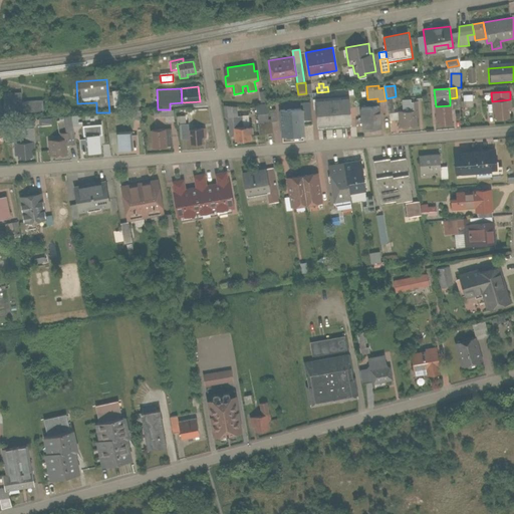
[(18,104),(17,94),(2,95),(3,114),(40,111),(39,103),(18,104)]
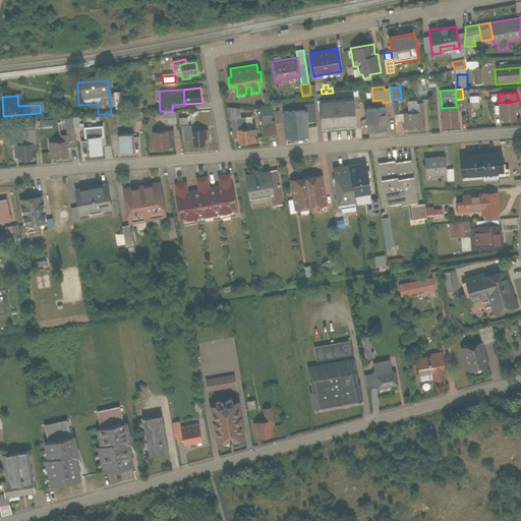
[(357,125),(356,119),(355,110),(355,98),(321,101),(323,128),(357,125)]
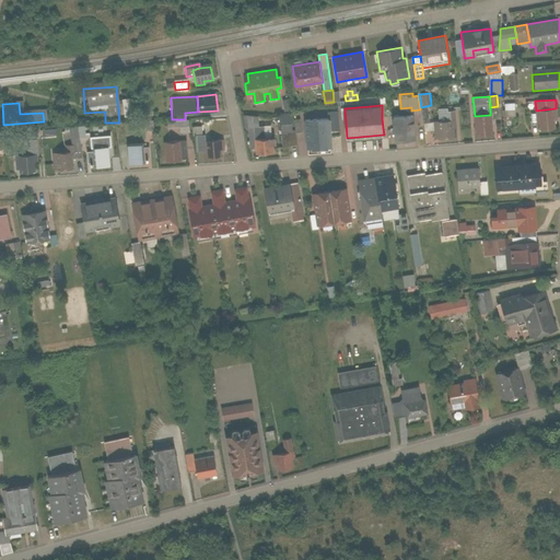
[(557,118),(556,108),(536,111),(537,124),(539,124),(539,129),(556,128),(555,119),(557,118)]
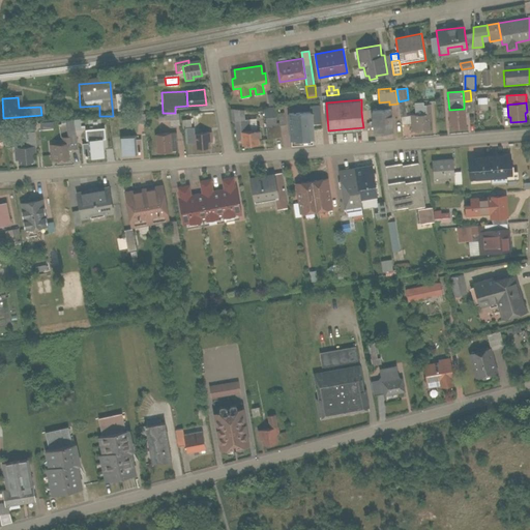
[(431,121),(430,105),(422,106),(423,115),(412,115),(413,122),(413,129),(429,128),(429,121),(431,121)]
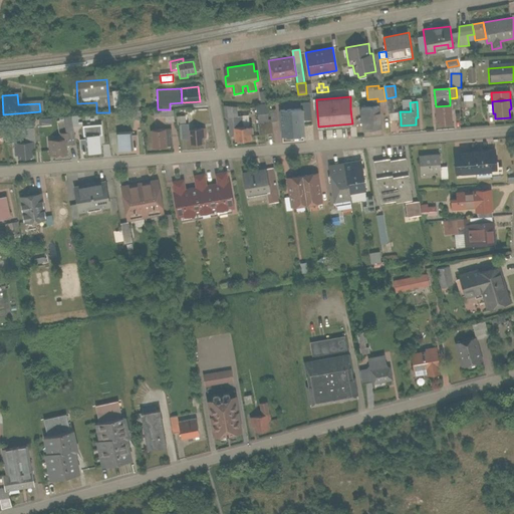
[(301,109),(302,120),(311,119),(310,103),(301,104),(301,109)]
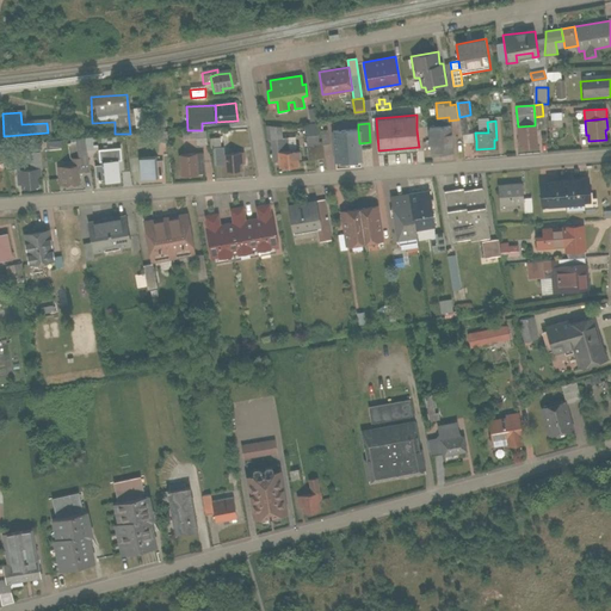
[(273,162),(279,161),(278,152),(276,127),(266,125),(267,140),(271,140),(273,162)]
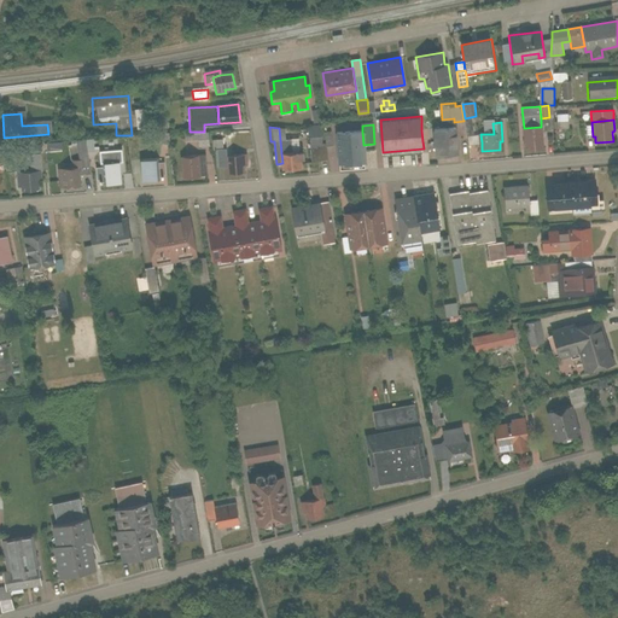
[(321,143),(320,127),(309,127),(310,143),(321,143)]
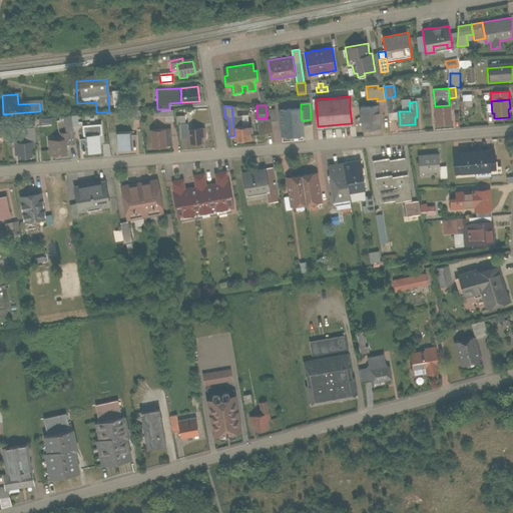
[(435,106),(436,123),(451,122),(449,105),(435,106)]
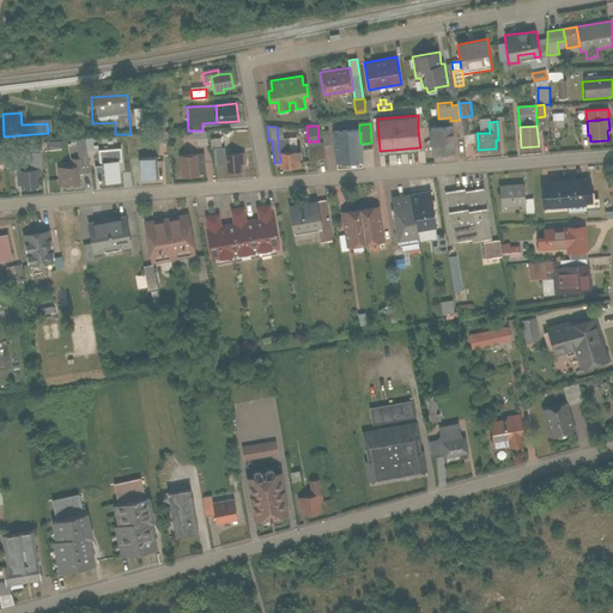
[(283,127),(277,127),(279,152),(298,151),(297,137),(284,138),(283,127)]
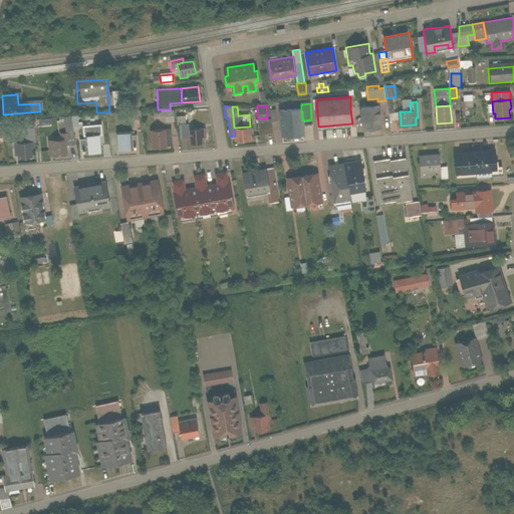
[(361,130),(382,127),(381,116),(380,106),(359,107),(360,117),(361,130)]
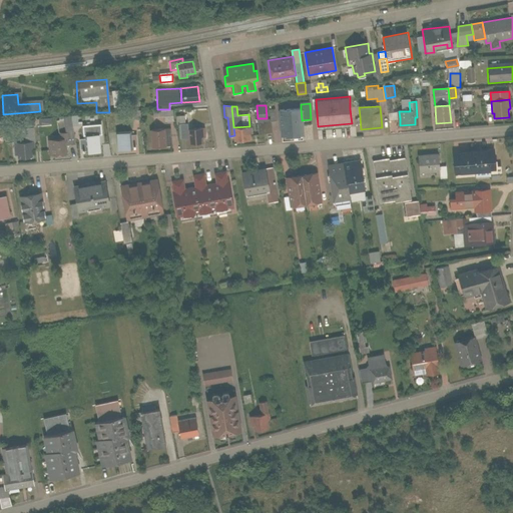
[(350,108),(351,117),(360,117),(359,107),(350,108)]
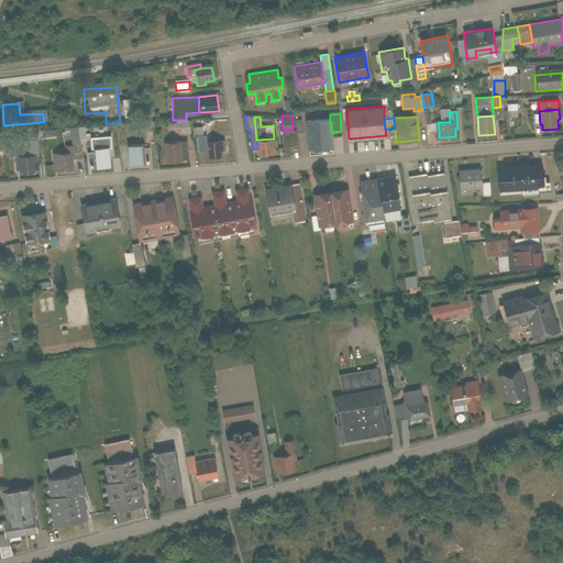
[(305,133),(302,120),(294,121),(295,130),(296,134),(305,133)]
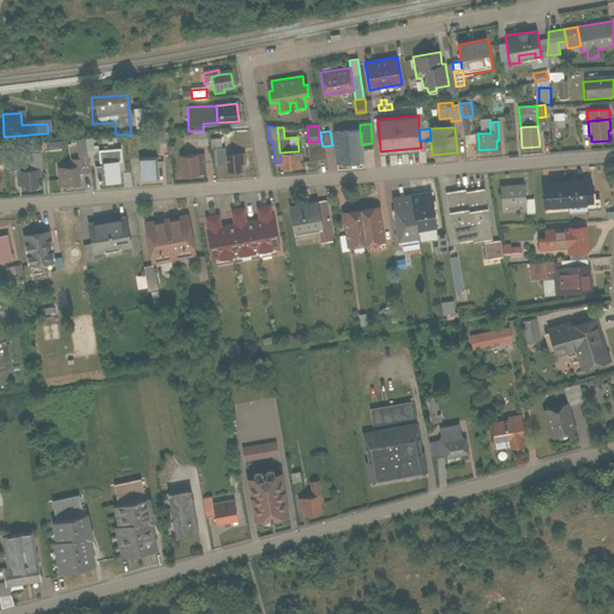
[(337,161),(362,160),(361,144),(360,131),(335,132),(337,161)]
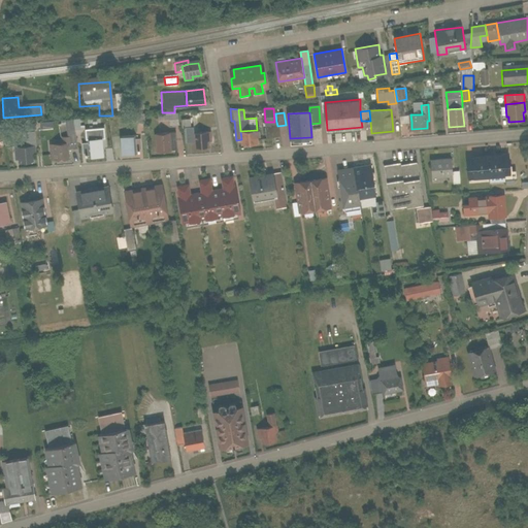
[(401,124),(411,122),(410,114),(401,117),(401,119),(401,124)]
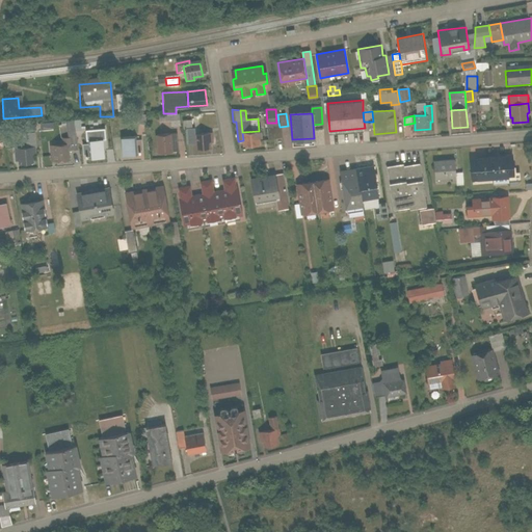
[(186,128),(192,128),(191,120),(183,121),(184,128),(186,128)]
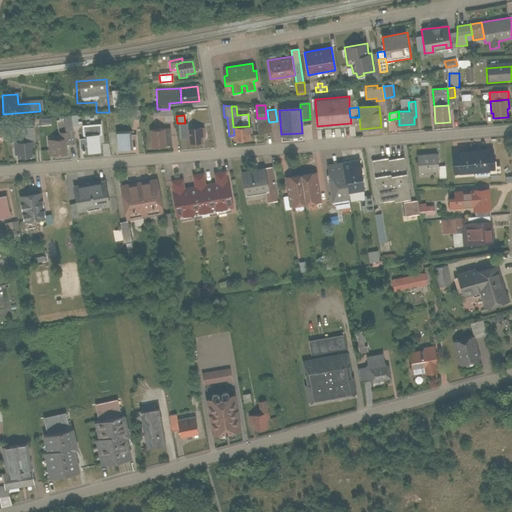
[(66,132),(66,133),(67,144),(74,143),(73,126),(72,116),(65,116),(65,119),(66,132)]
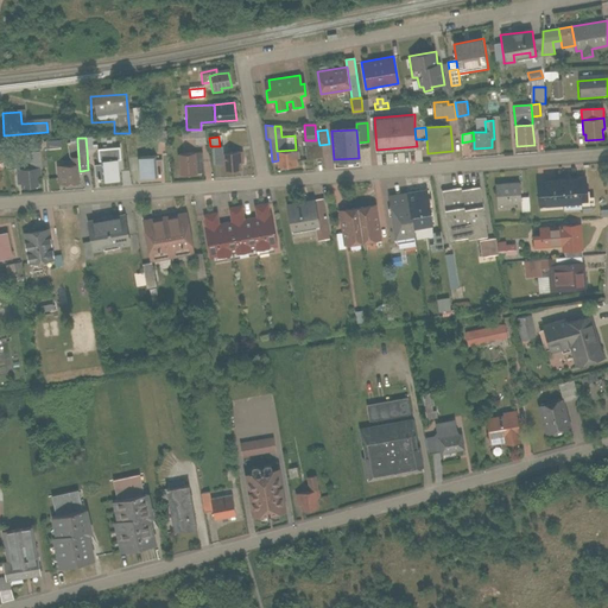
[(316,140),(305,140),(306,159),(321,158),(320,145),(318,140),(316,140)]
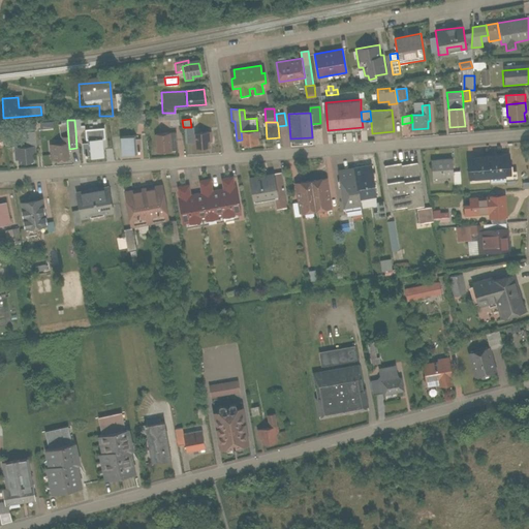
[(60,136),(68,136),(67,123),(59,124),(60,136)]
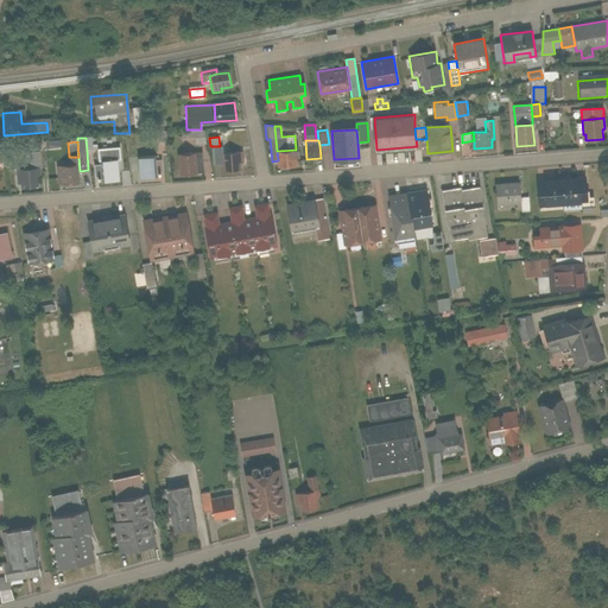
[(119,181),(119,159),(121,159),(120,146),(99,147),(99,160),(103,160),(105,181),(119,181)]
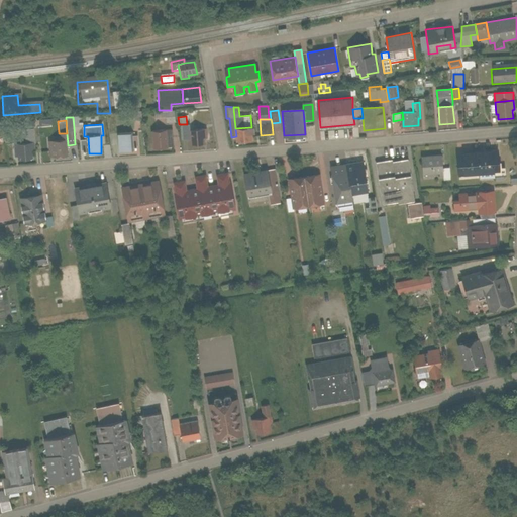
[(191,139),(190,130),(189,124),(187,124),(181,124),(182,139),(191,139)]
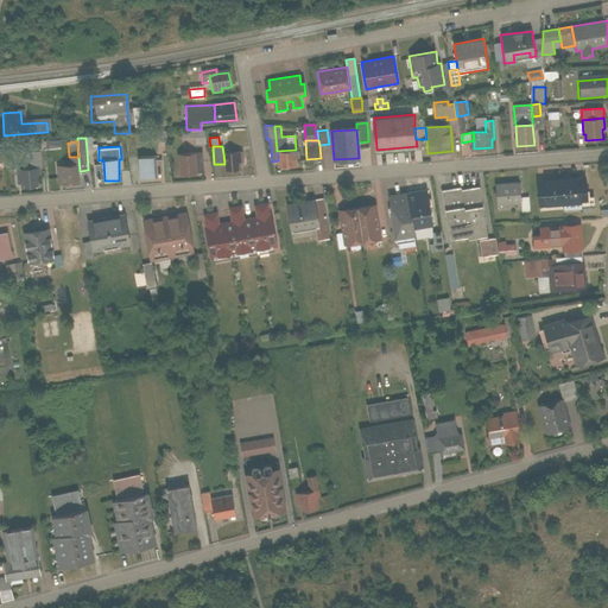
[(278,166),(297,165),(296,157),(299,157),(299,149),(296,150),(277,151),(278,160),(278,166)]
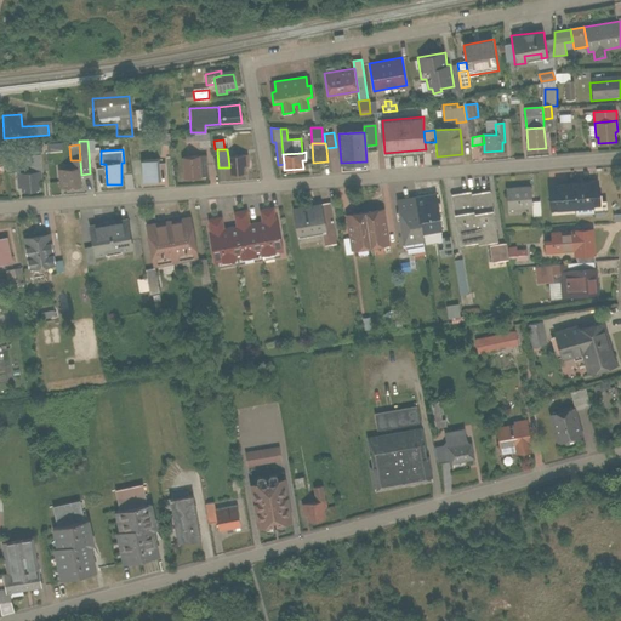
[(229,174),(245,172),(244,165),(248,165),(248,154),(228,157),(229,167),(229,174)]
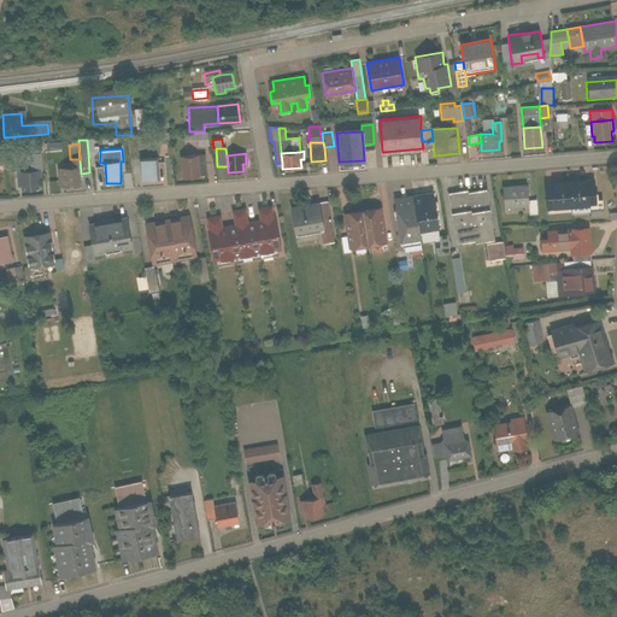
[(29,171),(39,171),(39,154),(28,154),(29,171)]
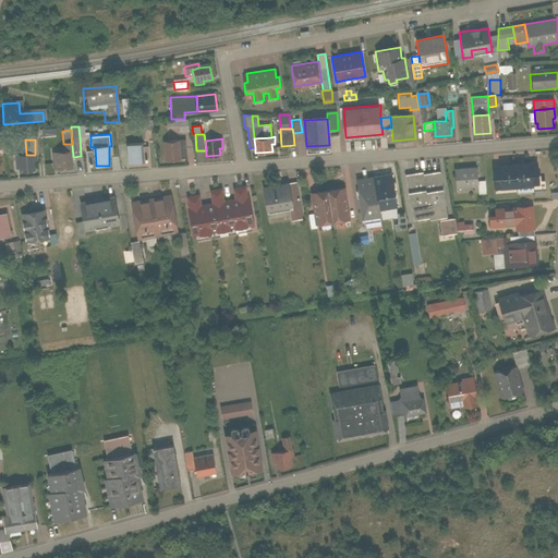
[(129,161),(143,160),(142,143),(128,144),(129,161)]
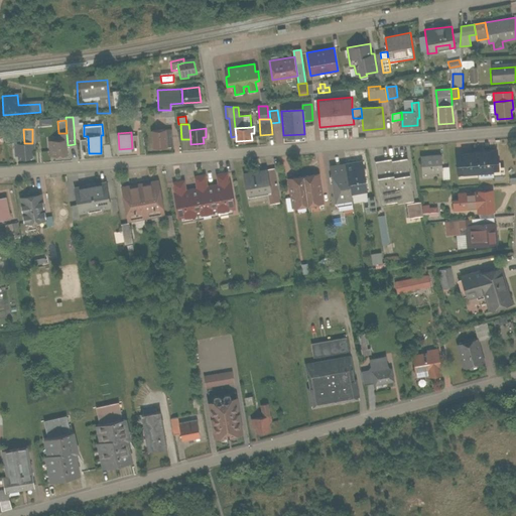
[(150,136),(151,153),(167,152),(166,135),(150,136)]
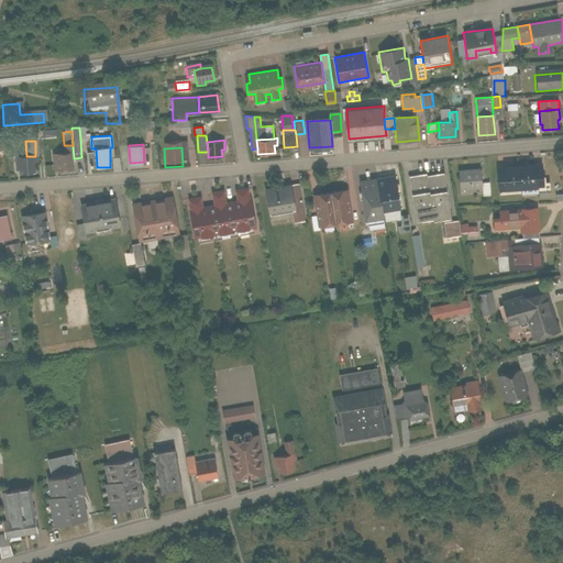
[(55,170),(74,168),(73,158),(73,153),(67,153),(54,154),(55,170)]
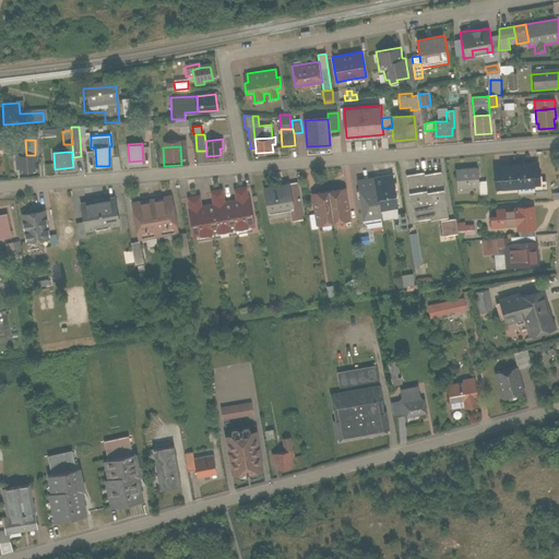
[(19,173),(33,171),(33,161),(36,161),(35,155),(26,155),(14,156),(14,166),(19,166),(19,173)]
